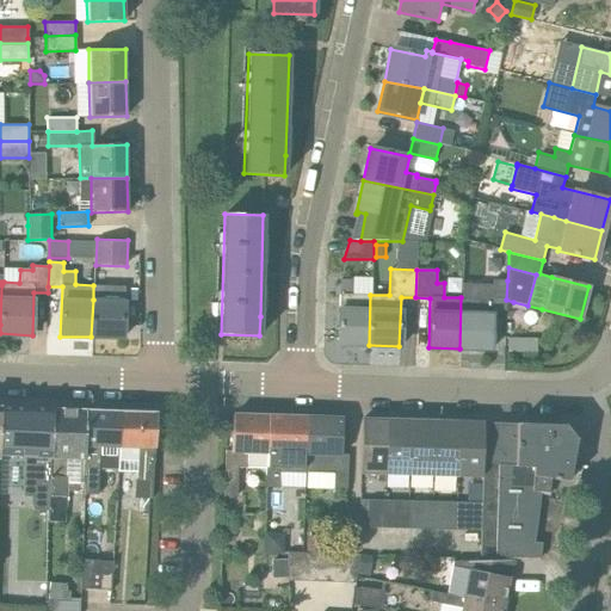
[(369,345),(370,295),(352,294),(353,279),(339,279),(338,345),(369,345)]
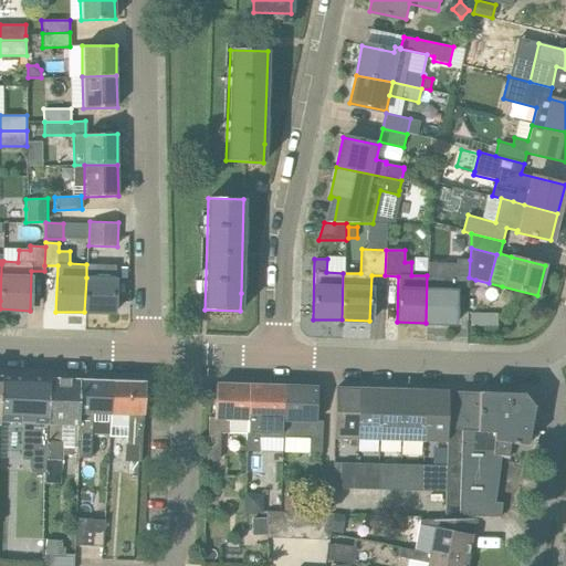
[(427,275),(426,323),(454,324),(457,287),(469,287),(469,278),(470,260),(456,259),(456,263),(444,263),(444,276),(427,275)]
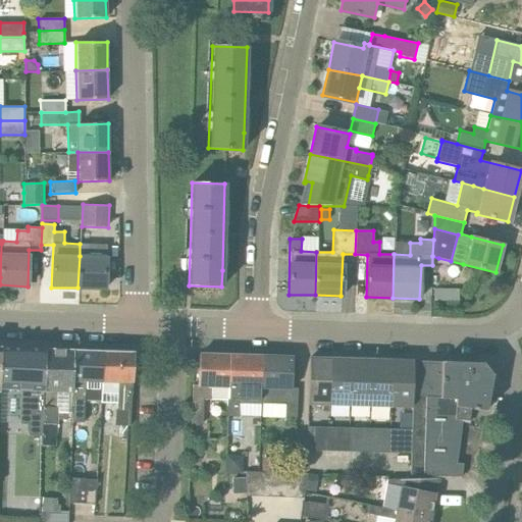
[(80,256),(77,288),(105,289),(106,256),(80,256)]
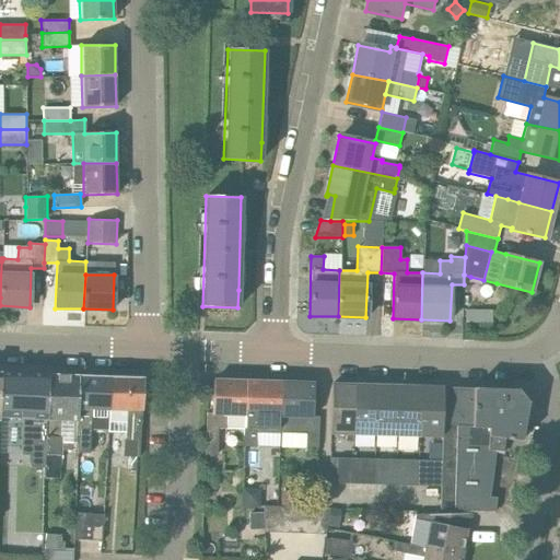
[(465,323),(478,323),(478,311),(465,311),(465,323)]
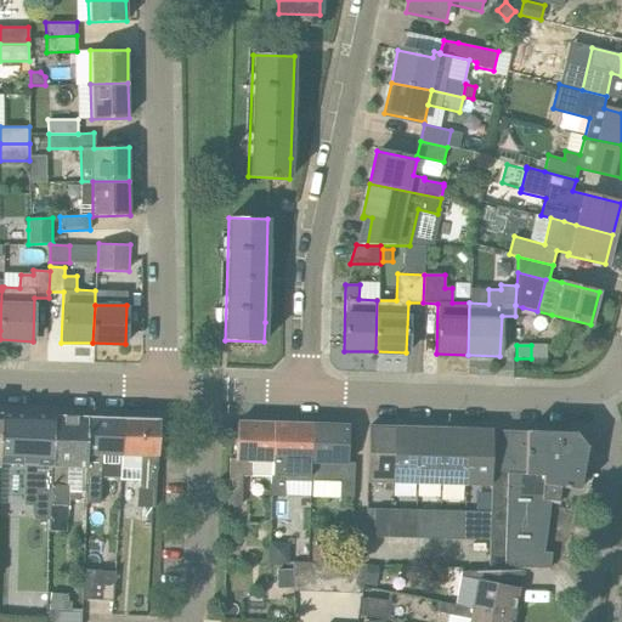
[(34,505),(34,521),(50,522),(54,417),(1,416),(0,453),(0,463),(15,464),(26,465),(24,505),(34,505)]
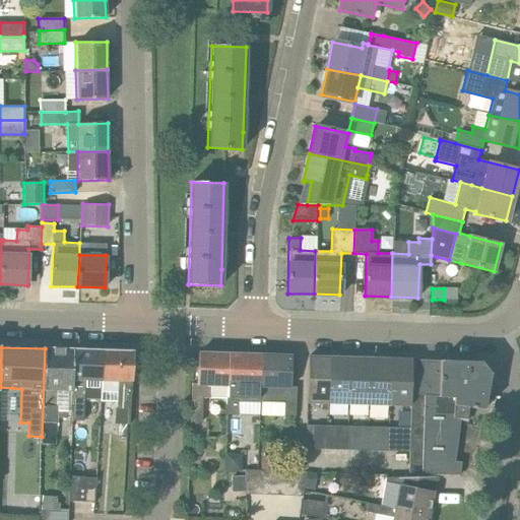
[(71,391),(73,350),(73,349),(45,348),(42,437),(41,442),(56,442),(56,417),(71,418),(71,411),(71,391)]
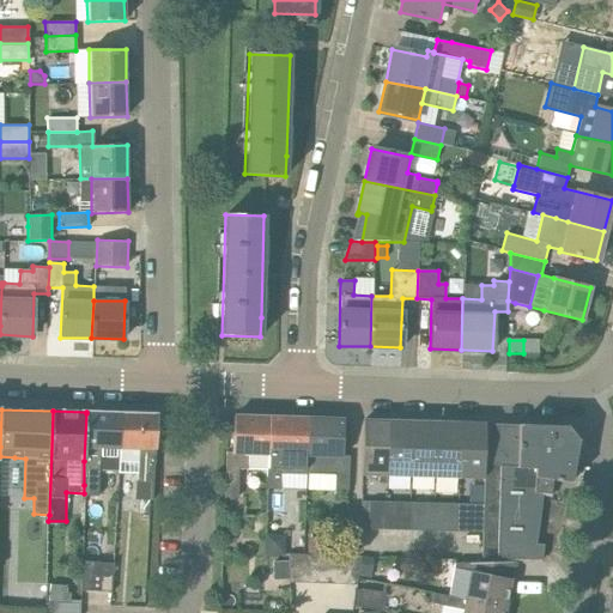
[(122,449),(121,414),(86,413),(84,461),(84,485),(98,485),(99,471),(117,471),(117,474),(121,474),(122,449)]
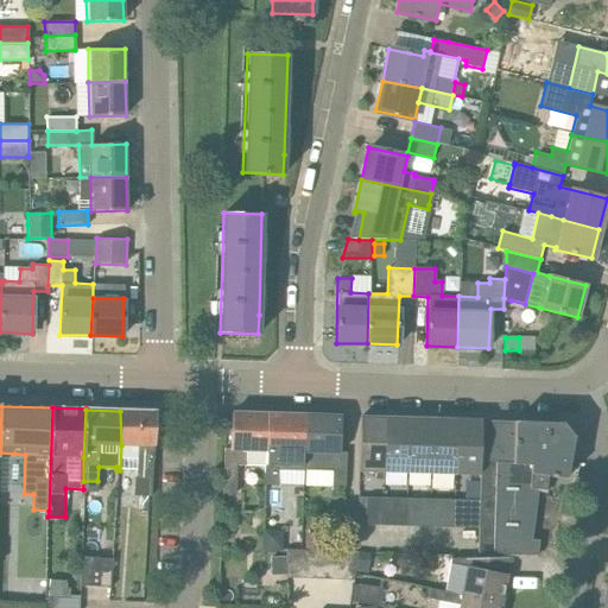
[(121,445),(120,470),(137,470),(135,495),(149,496),(151,496),(153,461),(156,412),(120,411),(121,445)]
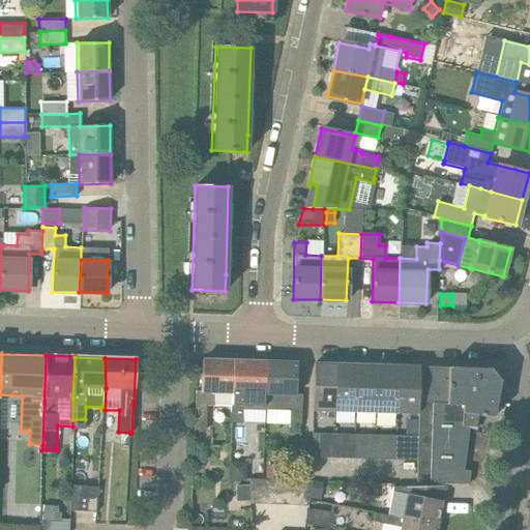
[(232,406),(233,361),(202,360),(201,391),(196,391),(196,405),(194,430),(205,430),(206,405),(232,406)]
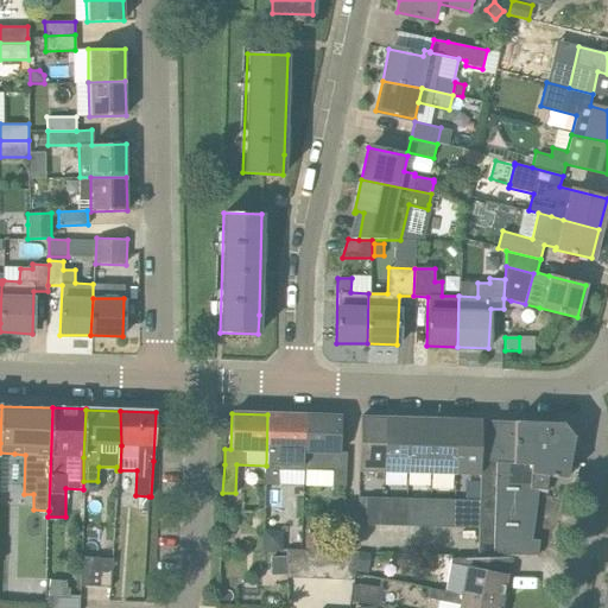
[(305,453),(305,416),(267,415),(266,466),(265,486),(278,486),(278,467),(304,467),(304,453),(305,453)]
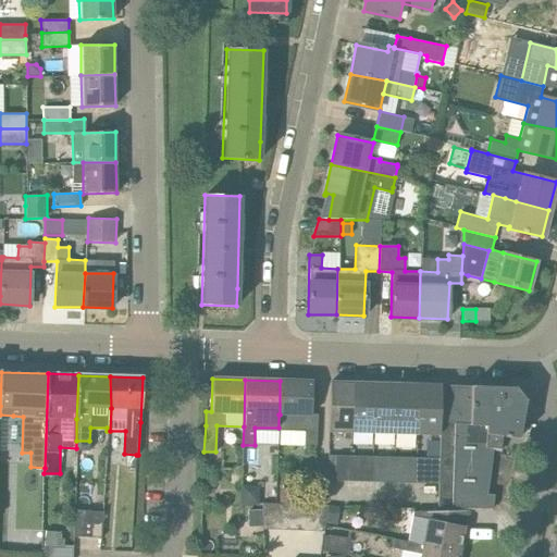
[(279,415),(279,428),(305,429),(305,447),(317,447),(318,416),(311,415),(312,382),(280,381),(280,415),(279,415)]
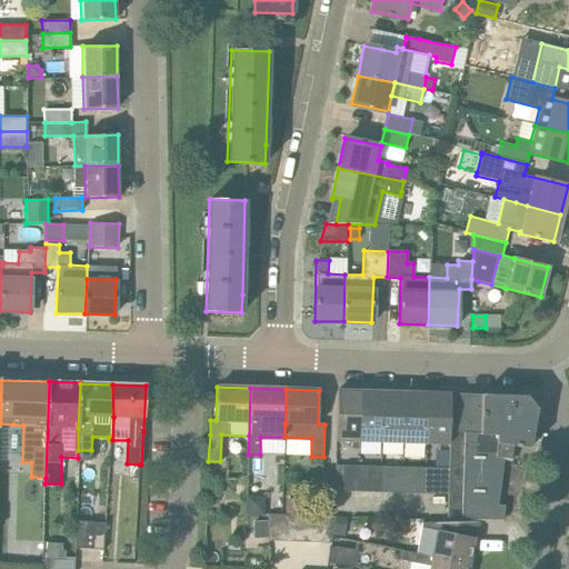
[(360,392),(360,391),(338,390),(336,441),(358,442),(360,392)]
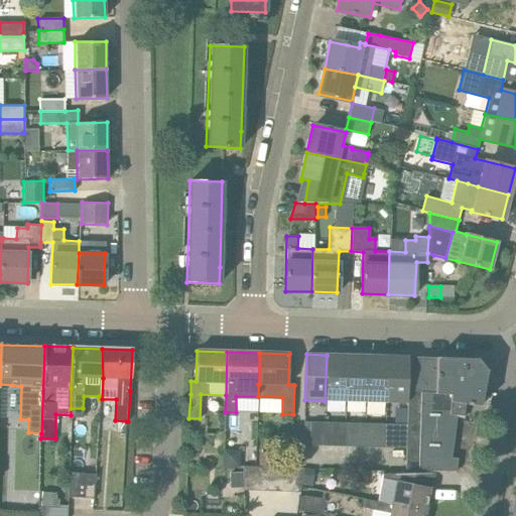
[(346,401),(347,357),(327,356),(325,401),(325,402),(346,402),(346,401)]
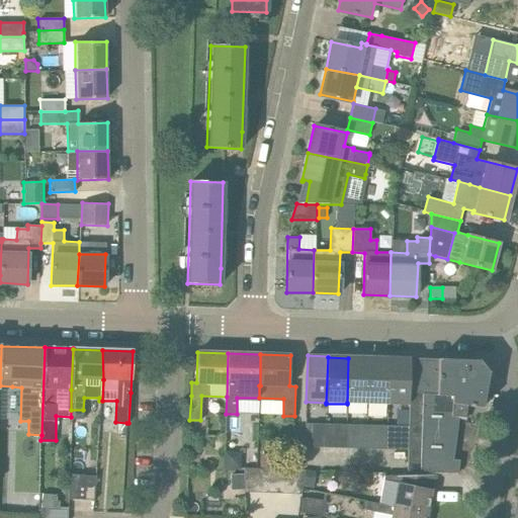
[(369,358),(369,357),(348,357),(348,358),(347,403),(367,404),(369,358)]
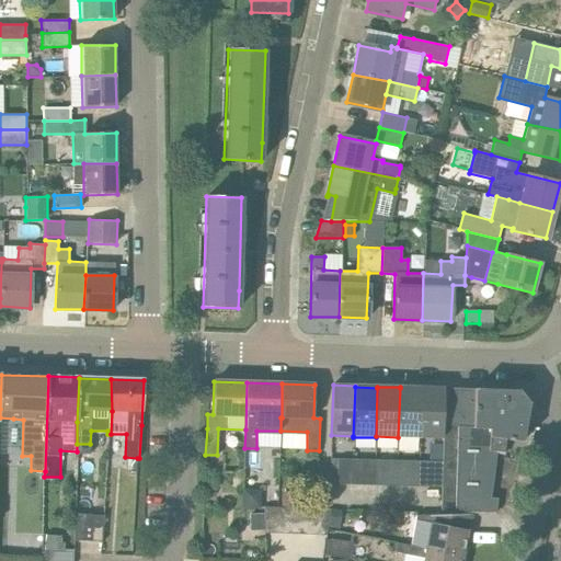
[(421,437),(422,389),(400,388),(398,437),(398,438),(421,439),(421,437)]
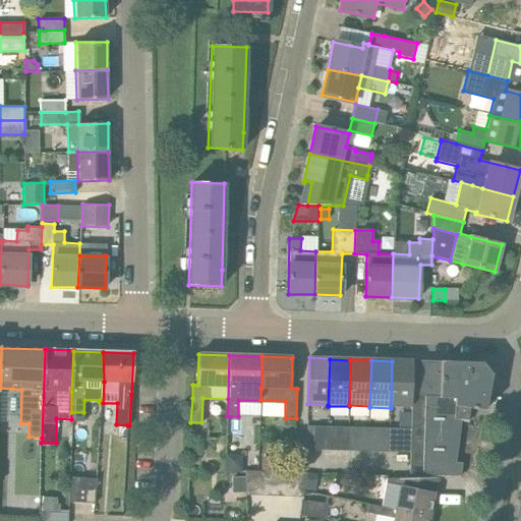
[(411,407),(413,360),(392,360),(392,361),(391,406),(411,407)]
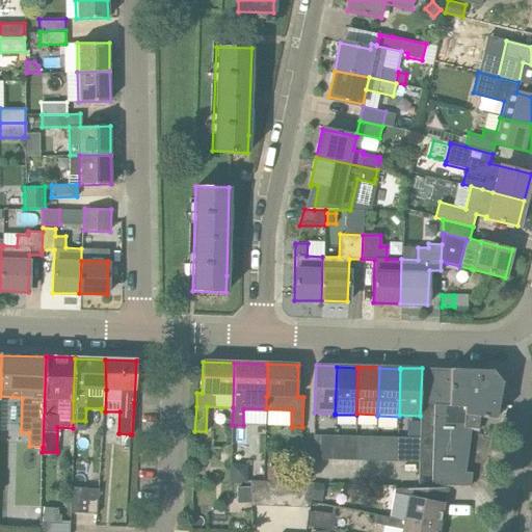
[(471,429),(477,430),(479,418),(496,420),(502,383),(490,371),(422,368),(420,416),(420,439),(419,462),(418,486),(470,486),(472,474),(466,473),(471,429)]
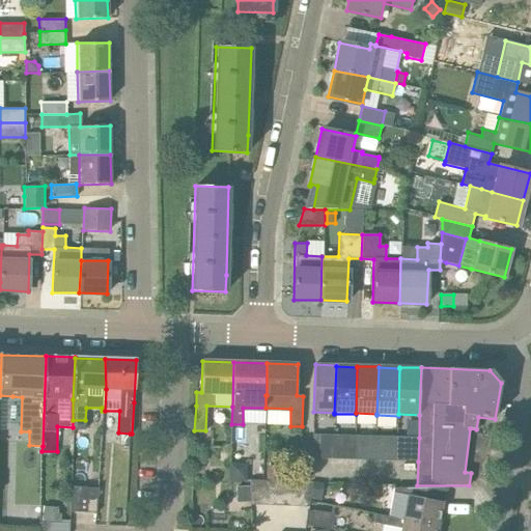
[(332,459),(332,435),(319,435),(319,446),(319,459),(332,459)]
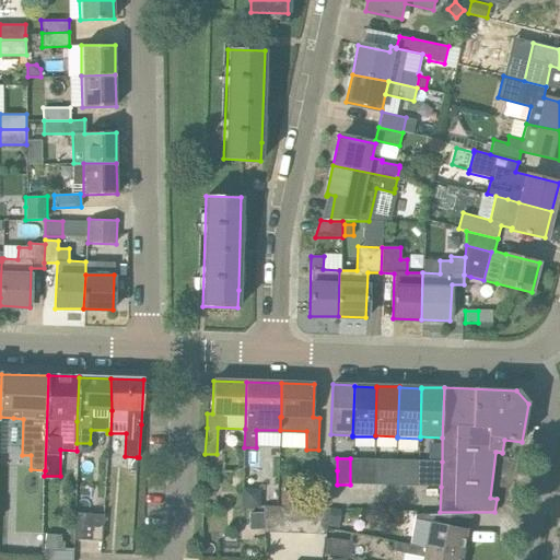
[(363,485),(363,459),(350,458),(350,485),(363,485)]
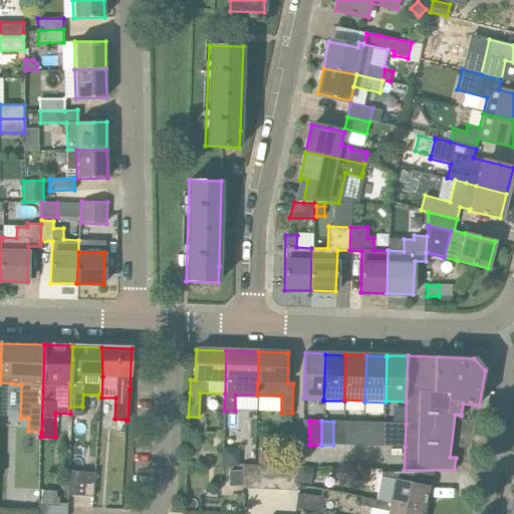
[(344,446),(345,422),(333,422),(333,445),(344,446)]
